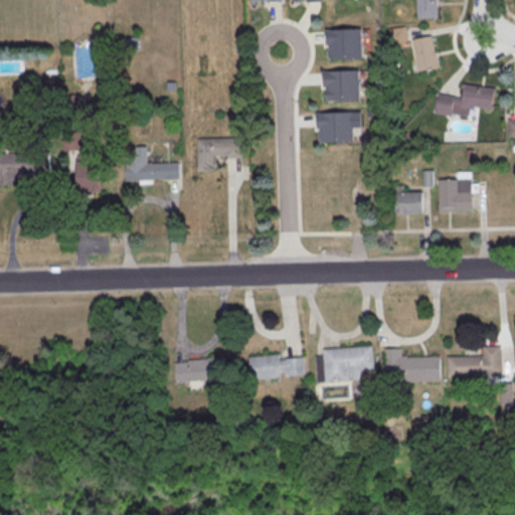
[(436,0),(437,18),(417,19),(416,0),(436,0)]
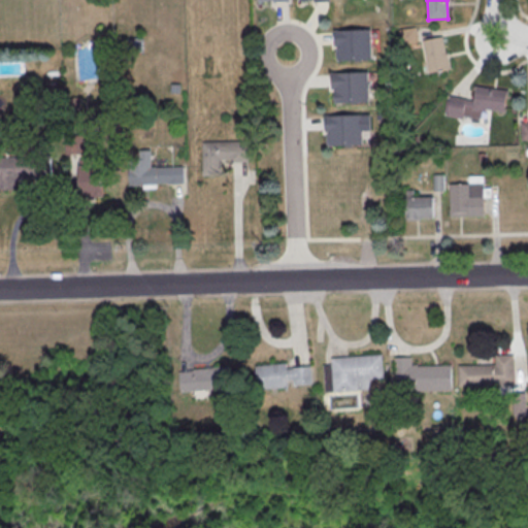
[(371,60),(370,30),(332,31),(333,46),(336,46),(336,61),(371,60)]
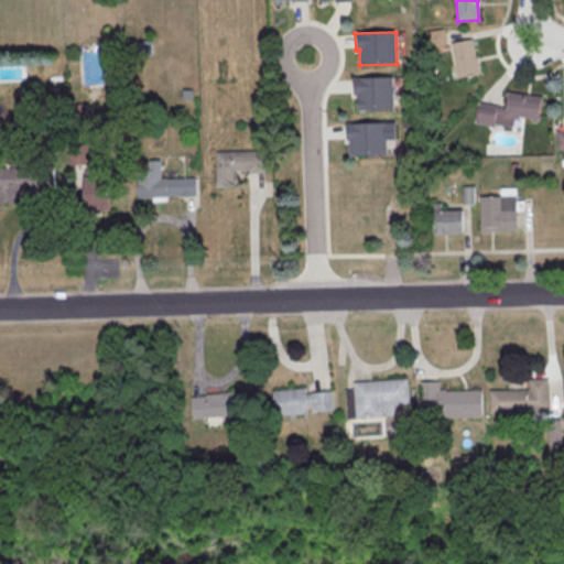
[(481,74),(475,39),(452,43),(457,77),(481,74)]
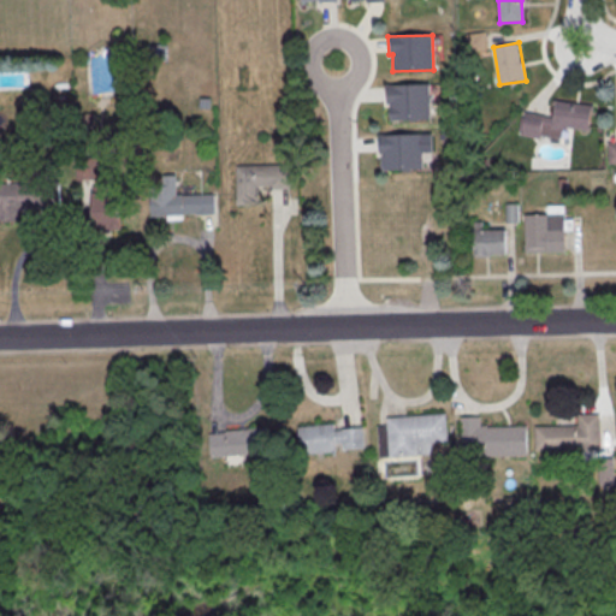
[(148,46),(165,45),(166,63),(148,63),(148,46)]
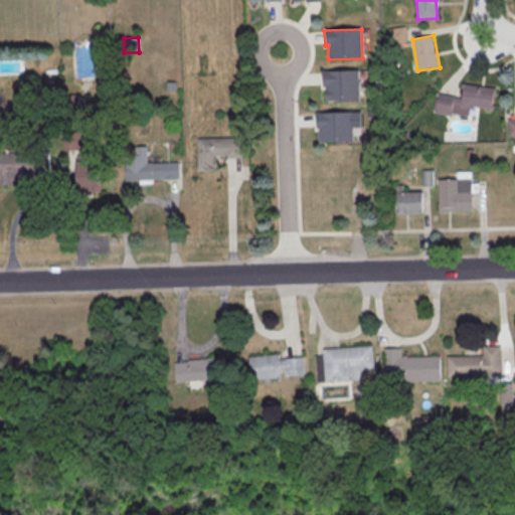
[(0,72),(20,73),(20,63),(0,62),(0,72)]
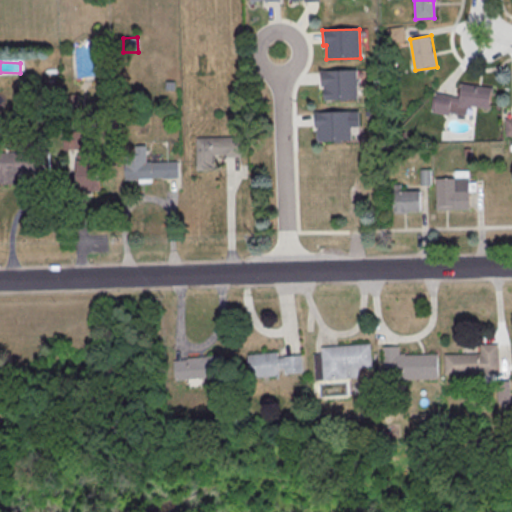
[(358,100),(357,70),(320,71),(320,87),(323,87),(324,101),(358,100)]
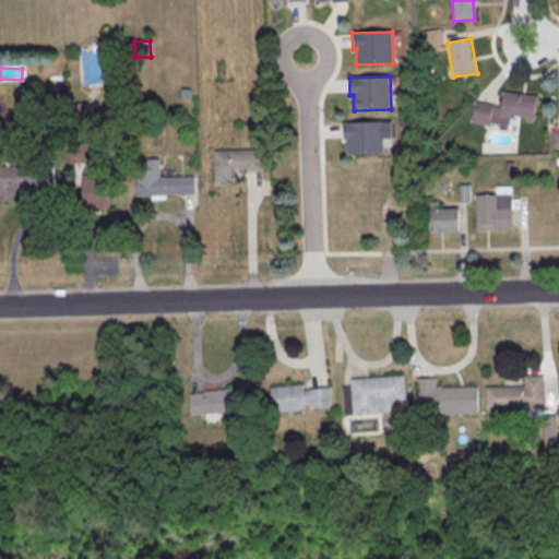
[(502,92),(537,97),(535,119),(513,117),(513,120),(509,119),(509,127),(489,123),(488,127),(473,125),(476,103),(500,107),(502,92)]
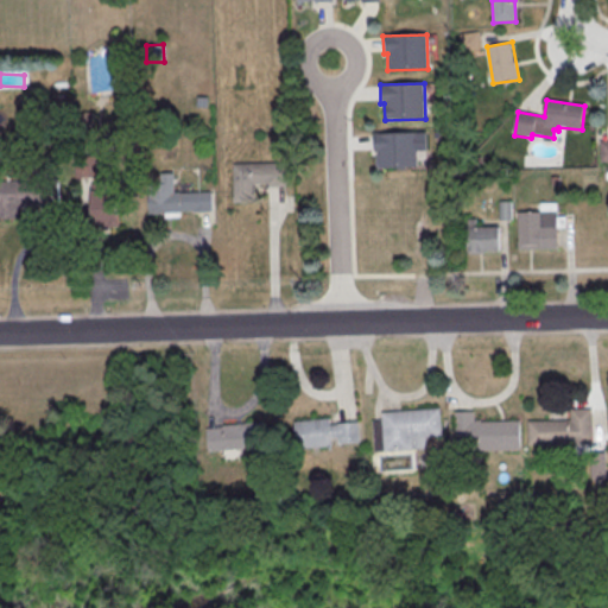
[(417,169),(416,152),(426,152),(425,133),(372,134),(373,153),(375,153),(377,170),(417,169)]
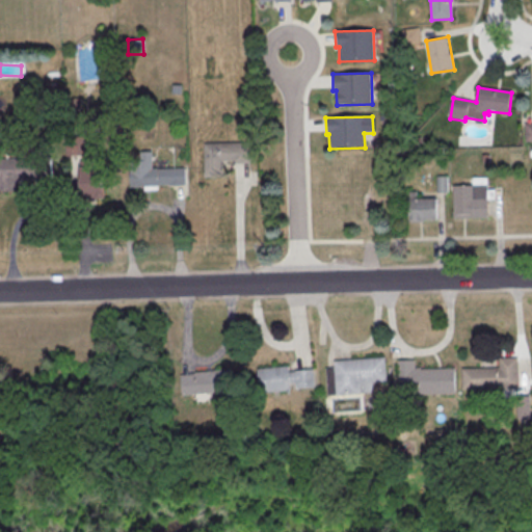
[(83,137),(83,156),(75,156),(67,156),(65,137),(83,137)]
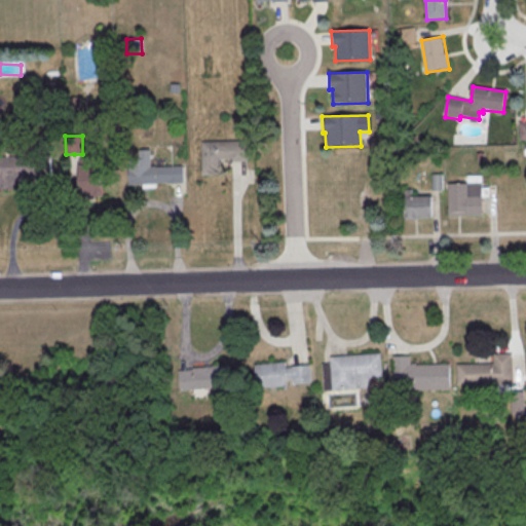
[(201,142),(246,141),(246,159),(235,159),(219,159),(220,175),(202,176),(201,166),(201,142)]
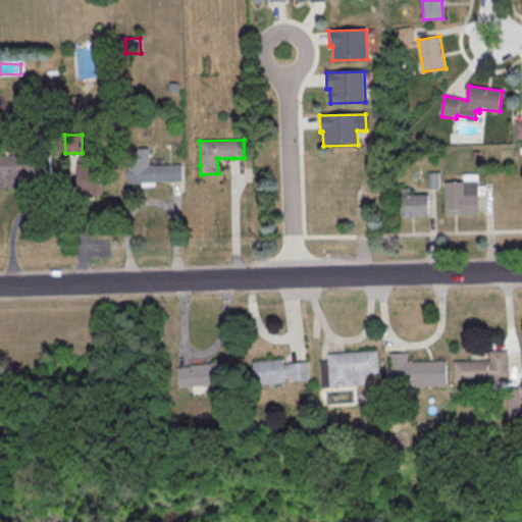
[(0,155),(50,155),(50,177),(42,177),(16,178),(16,188),(0,188),(0,155)]
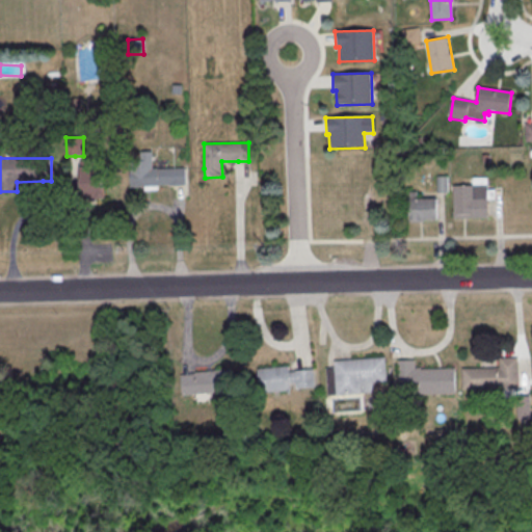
[(80,167),(103,167),(103,198),(80,198),(80,167)]
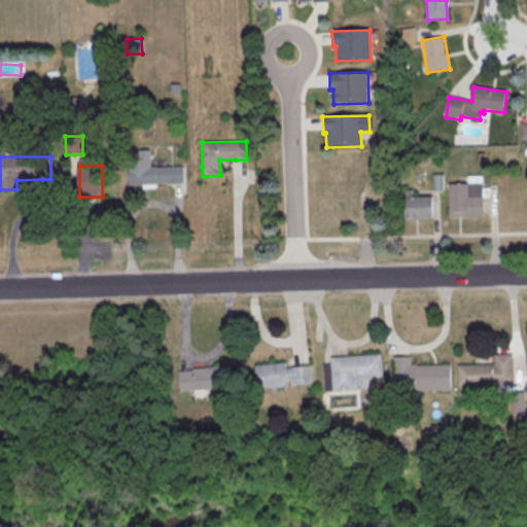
[(129,168),(182,167),(182,183),(176,184),(139,185),(139,186),(129,186),(129,168)]
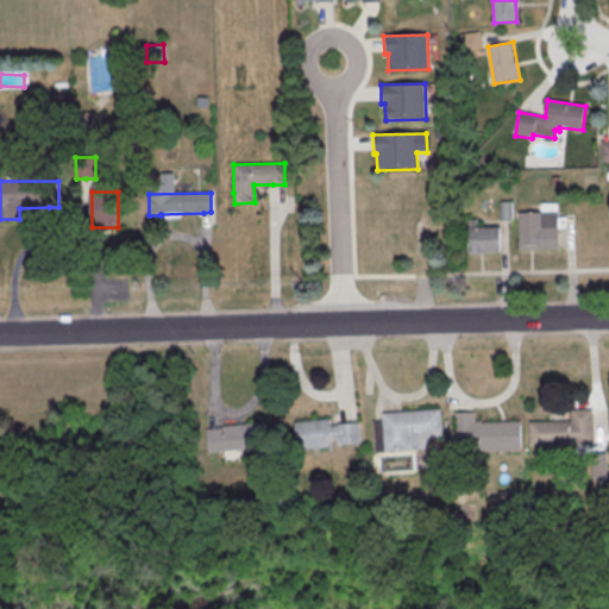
[(500,203),(512,203),(512,221),(500,221),(500,203)]
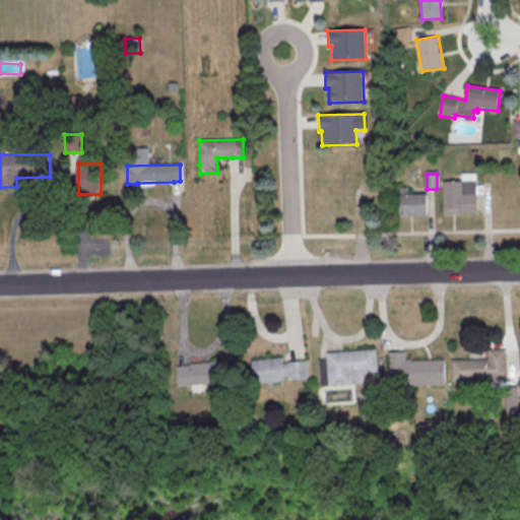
[(443,183),(475,182),(476,205),(476,214),(443,214),(443,183)]
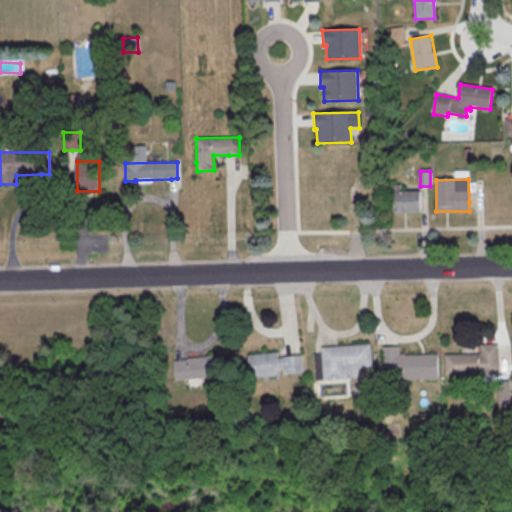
[(393,192),(419,192),(420,212),(393,213),(393,192)]
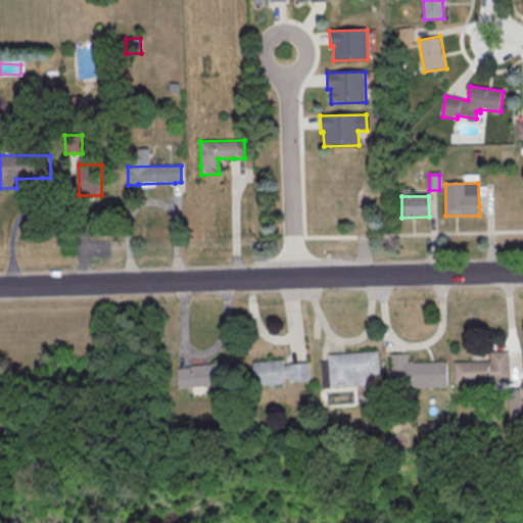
[(327,355),(377,352),(379,376),(366,377),(366,387),(322,390),(320,363),(328,363),(327,355)]
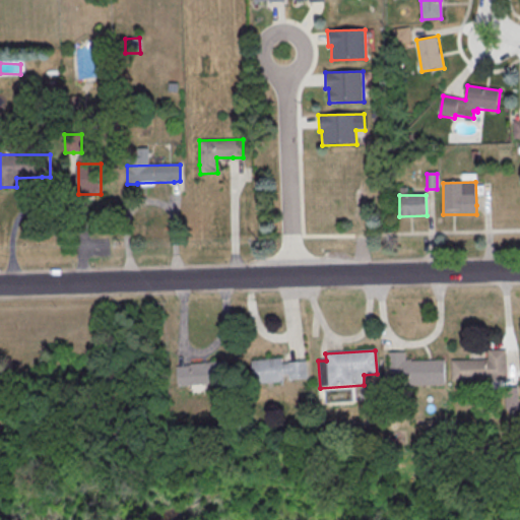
[(486,351),(506,350),(506,381),(451,382),(451,362),(486,361),(486,351)]
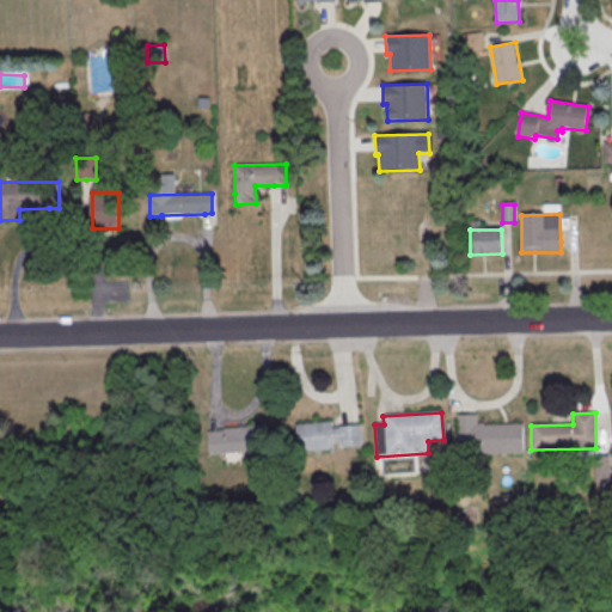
[(456,416),(476,416),(476,424),(483,424),(483,426),(522,424),(524,456),(475,457),(473,441),(459,442),(458,429),(457,429),(456,416)]
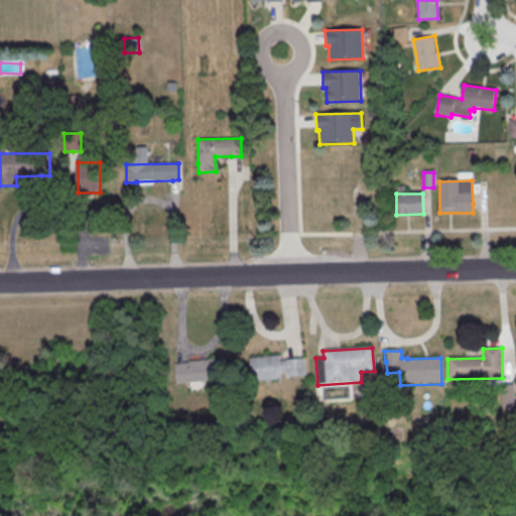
[(280,356),(280,361),(294,360),(304,359),(306,377),(287,379),(287,372),(281,373),(282,379),(252,382),(250,359),(280,356)]
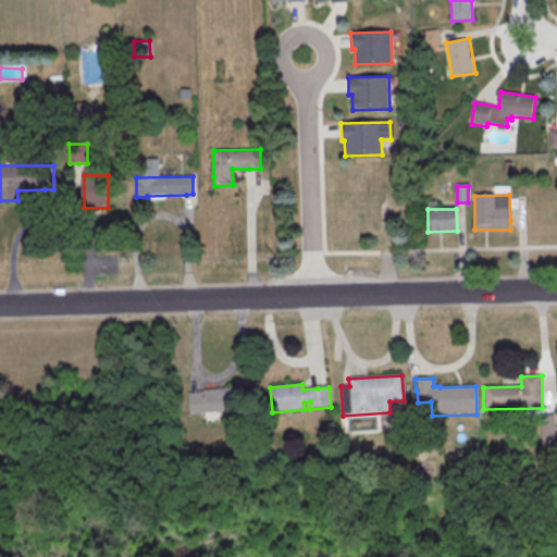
[(205,391),(240,386),(243,410),(190,416),(189,394),(197,393),(205,393),(205,391)]
